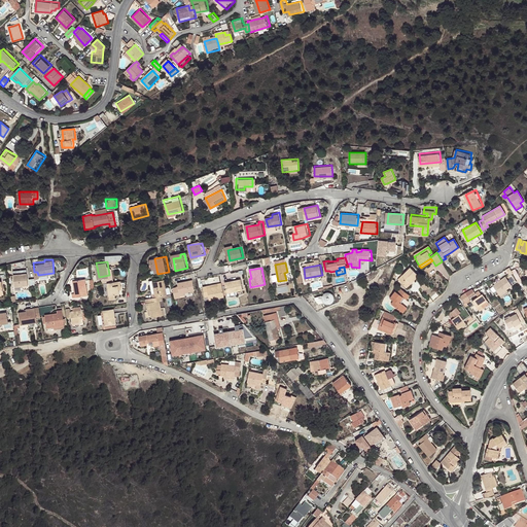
[(410,283),(418,275),(411,269),(398,281),(408,289),(412,285),(410,283)]
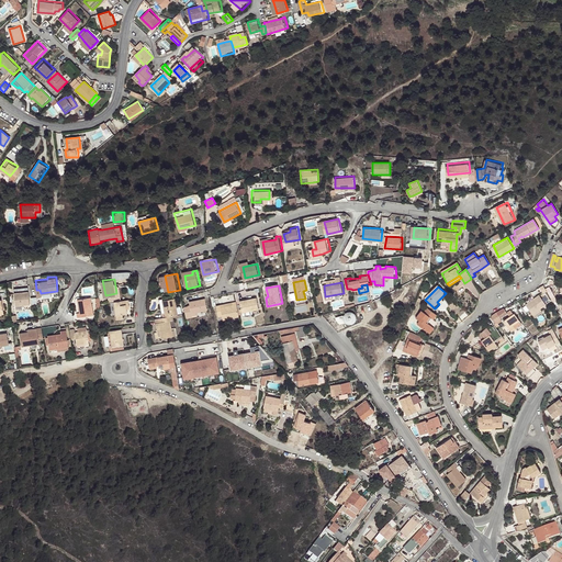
[(546,290),(547,292),(553,303),(557,302),(549,288),(546,290)]
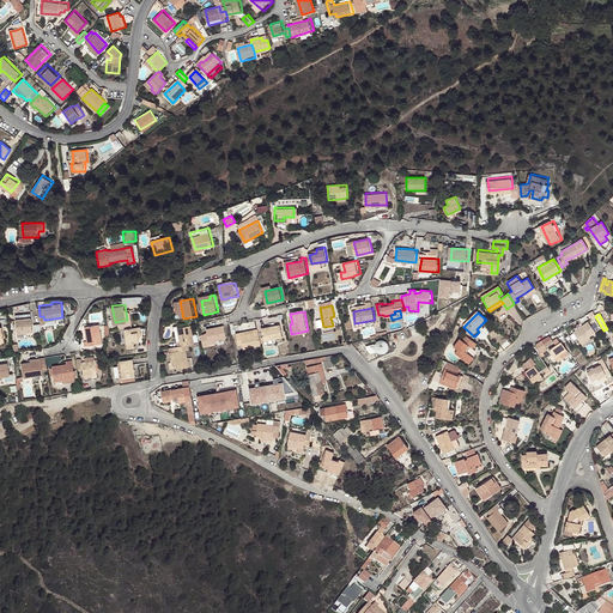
[(32,329),(31,317),(16,319),(17,332),(32,329)]
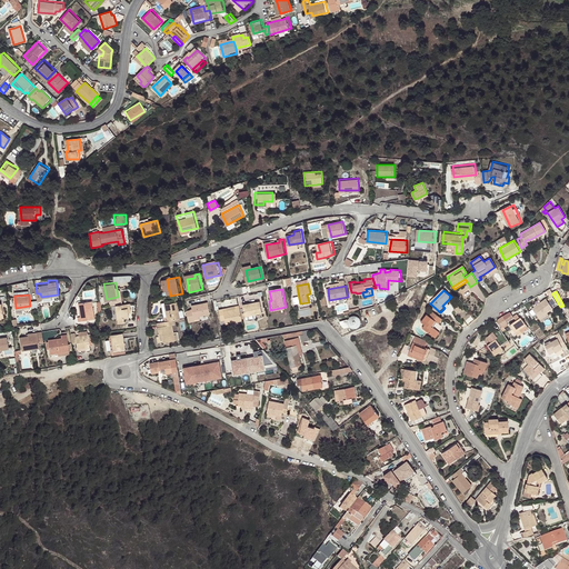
[(452,299),(451,297),(442,306),(445,308),(452,299)]
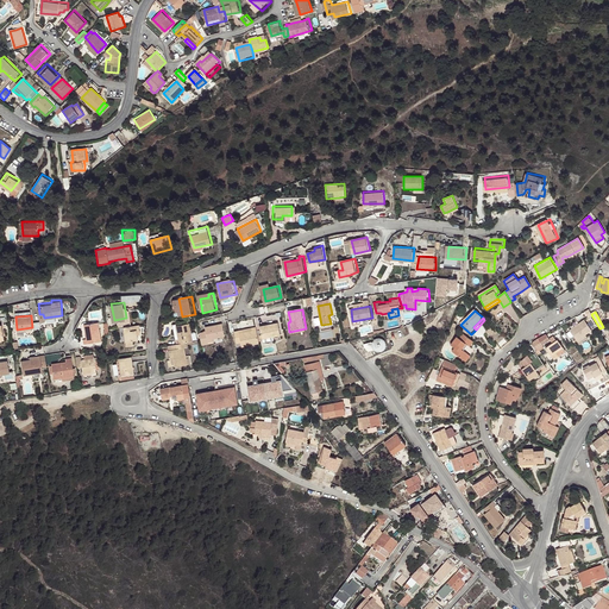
[(102,339),(98,320),(85,322),(86,331),(88,331),(88,337),(86,337),(87,343),(102,339)]
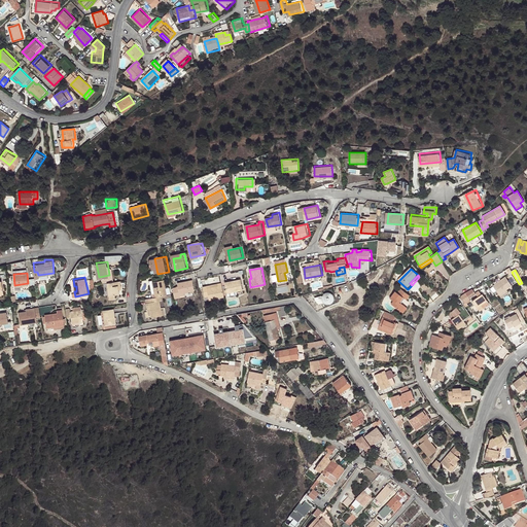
[(506,290),(512,286),(505,278),(493,287),(500,296),(507,291),(506,290)]
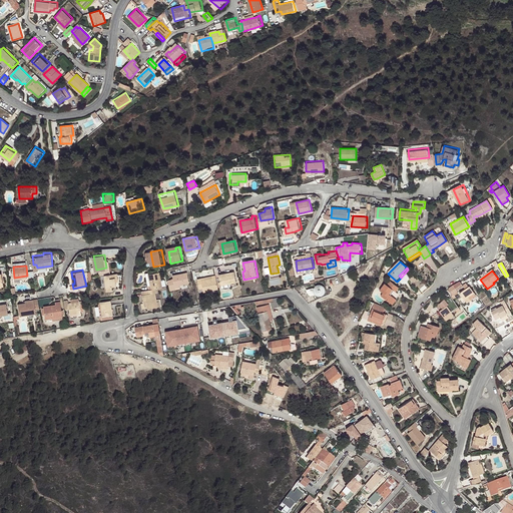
[(162,288),(166,287),(162,272),(151,274),(152,285),(150,285),(151,290),(152,289),(154,289),(162,288)]
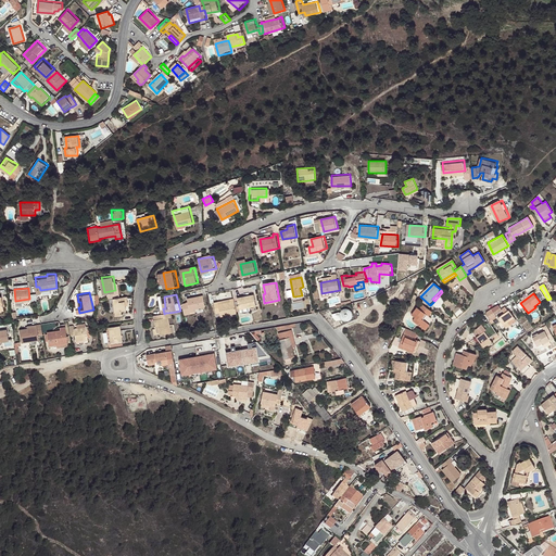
[(257,306),(254,294),(238,298),(241,311),(257,306)]
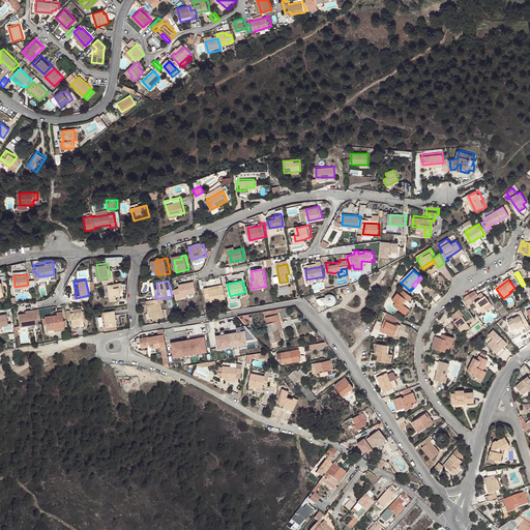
[(175,289),(176,295),(176,298),(183,297),(183,294),(189,294),(198,292),(197,282),(180,285),(181,288),(175,289)]
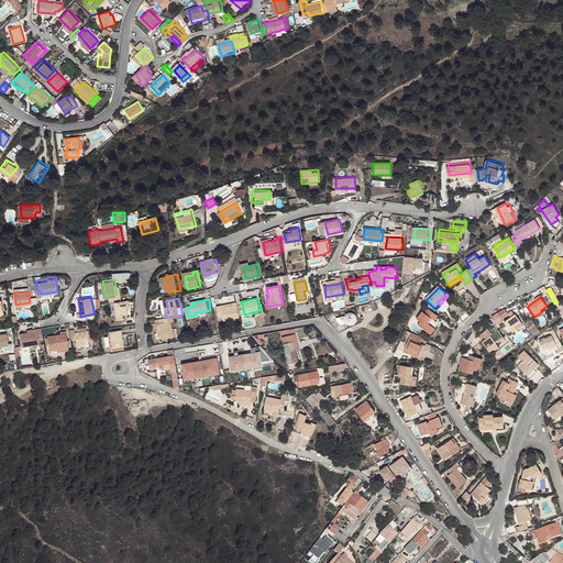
[(129,300),(114,302),(117,316),(128,315),(128,310),(130,309),(129,300)]
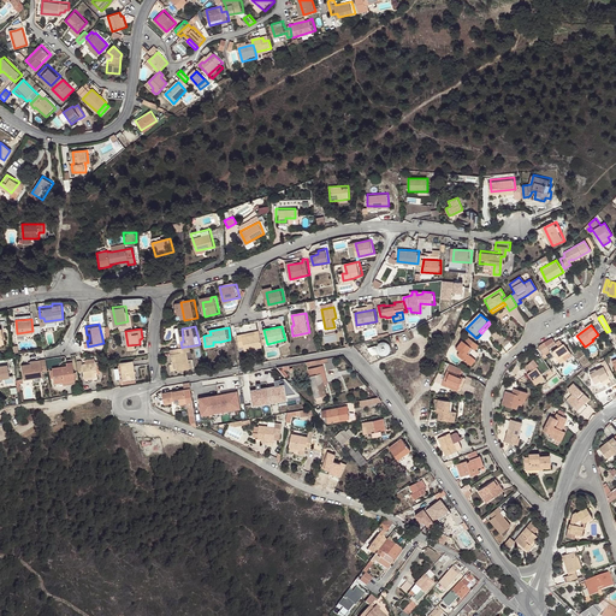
[(262,347),(260,331),(254,332),(255,336),(243,338),(246,350),(262,347)]
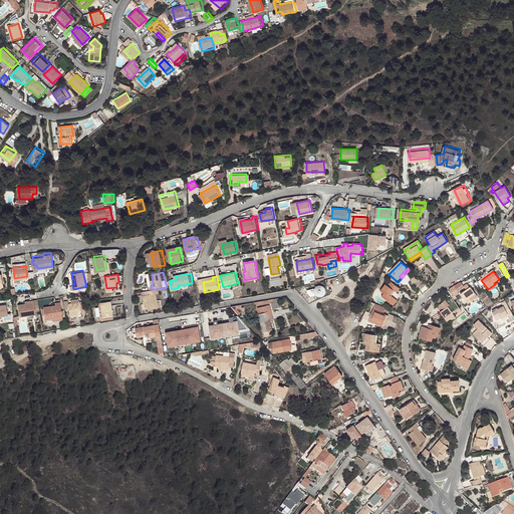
[(399,288),(390,282),(387,286),(384,285),(379,292),(383,294),(381,297),(391,304),(395,298),(390,294),(393,290),(396,292),(399,288)]
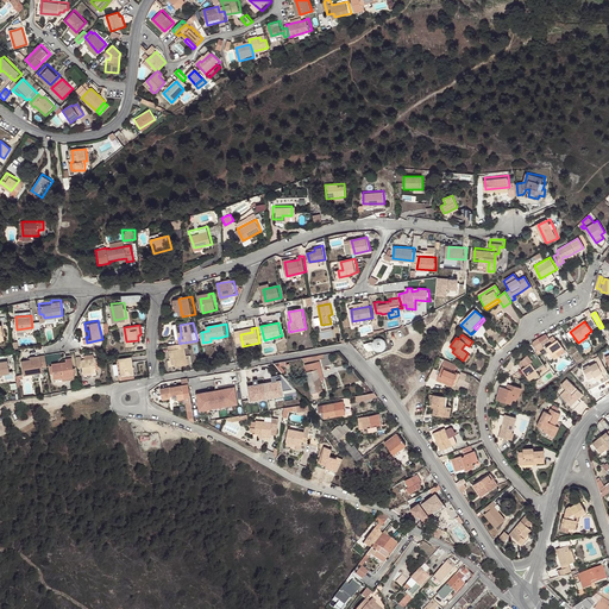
[(537,338),(532,341),(538,350),(542,346),(541,344),(547,339),(545,334),(537,338)]
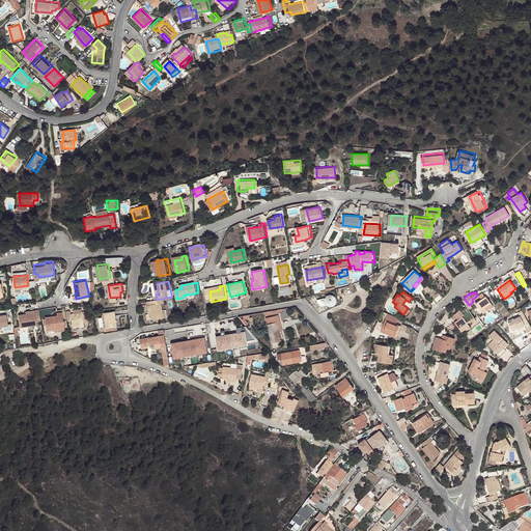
[(436,298),(440,301),(443,299),(446,296),(442,292),(436,298)]
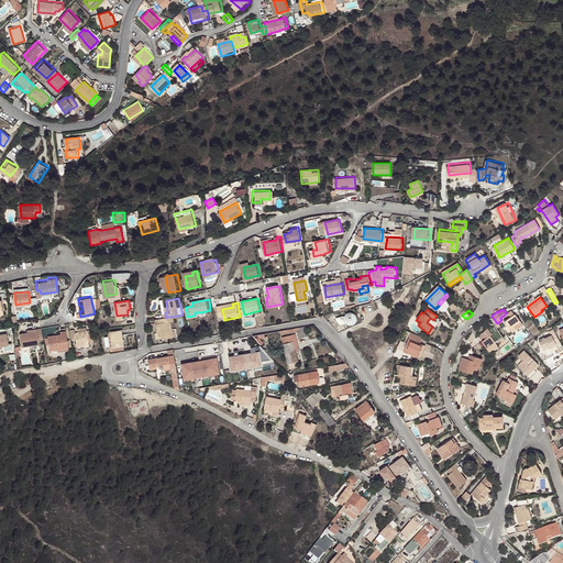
[(343,323),(344,324),(345,326),(348,326),(349,326),(351,324),(352,324),(353,322),(353,321),(354,320),(353,318),(353,317),(352,316),(351,315),(349,313),(346,313),(345,315),(344,316),(342,317),(342,318),(342,320),(342,322),(343,323)]
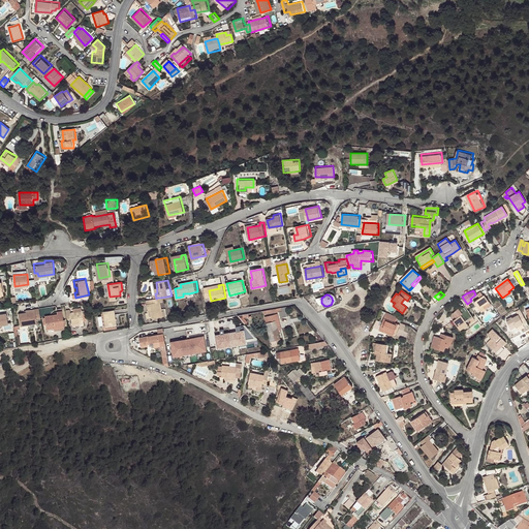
[(481,313),(492,305),(484,294),(479,298),(473,303),(481,313)]
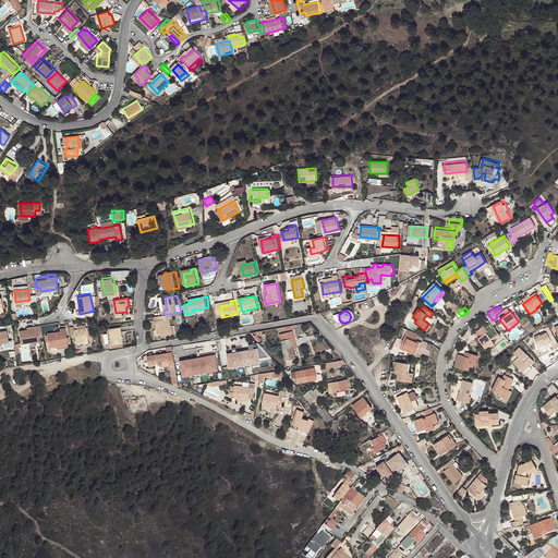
[(162,315),(154,316),(155,322),(158,320),(159,331),(160,331),(161,337),(176,334),(173,325),(171,326),(169,318),(172,317),(171,315),(177,315),(177,313),(168,314),(166,314),(165,315),(162,315)]
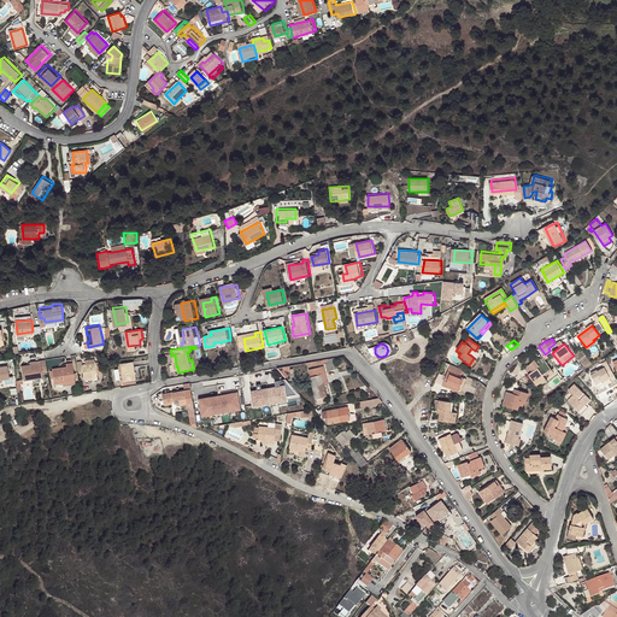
[(534,383),(544,377),(542,376),(550,371),(546,366),(547,365),(546,363),(550,360),(546,356),(536,363),(535,359),(523,369),(534,383)]
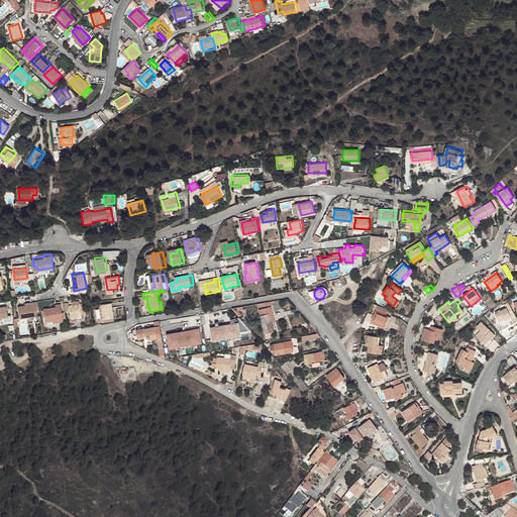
[(283,309),(281,300),(263,303),(264,306),(277,304),(278,310),(283,309)]
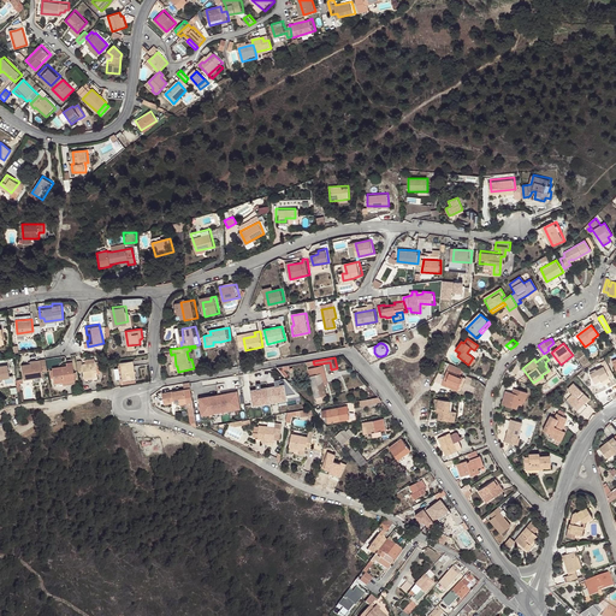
[(48,373),(46,359),(41,359),(42,363),(31,365),(22,366),(24,381),(45,377),(45,373),(48,373)]
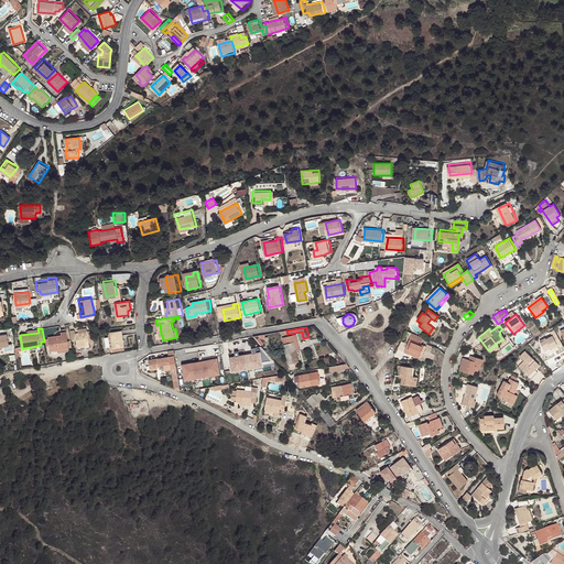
[(126,346),(123,329),(111,332),(115,347),(126,346)]
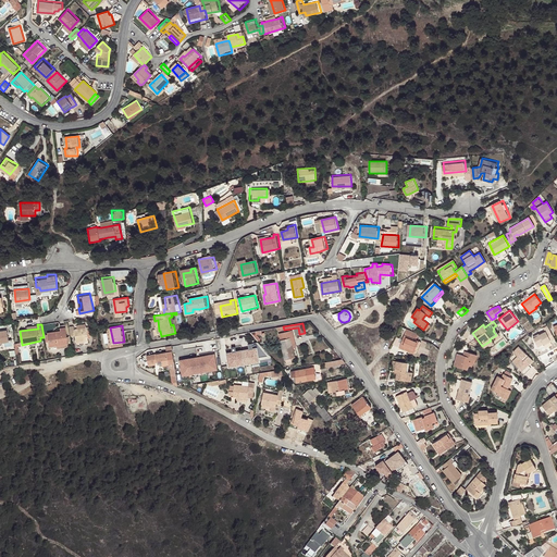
[(76,326),(70,327),(72,337),(76,337),(77,343),(90,341),(88,329),(76,330),(76,326)]
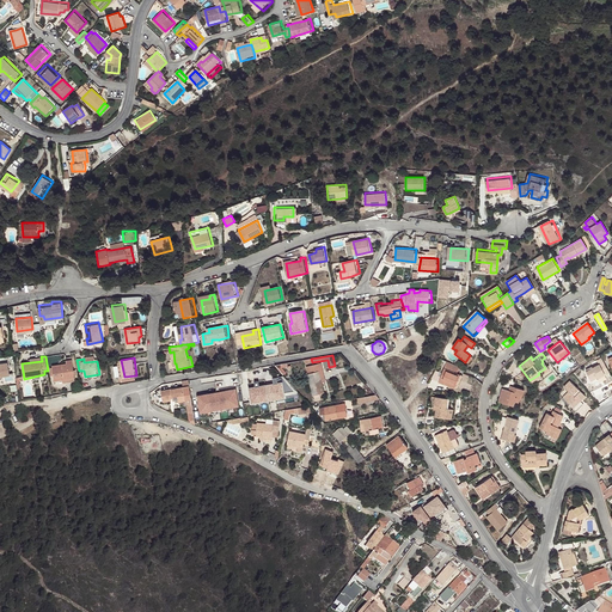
[(77,379),(74,360),(67,361),(68,366),(61,367),(61,365),(53,366),(55,381),(77,379)]
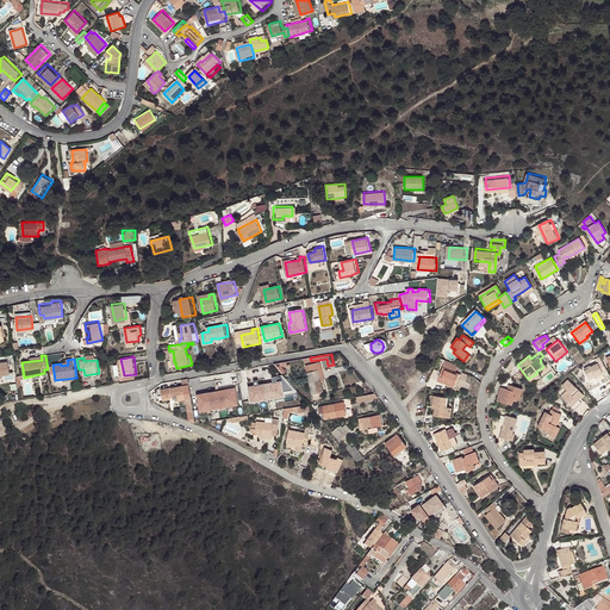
[(607,371),(601,360),(596,362),(583,371),(587,379),(593,377),(601,372),(602,374),(607,371)]
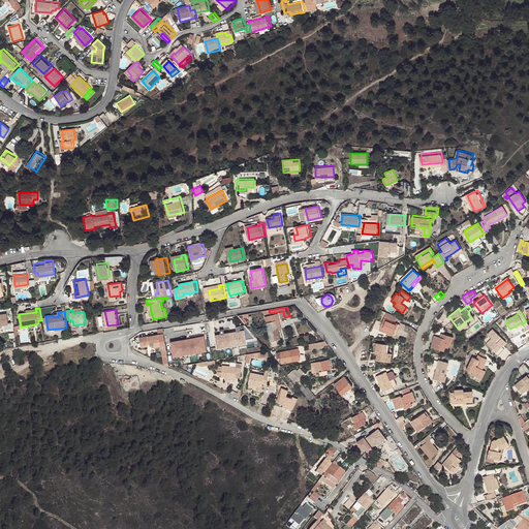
[(249,313),(238,315),(245,323),(248,320),(245,317),(249,316),(249,313)]
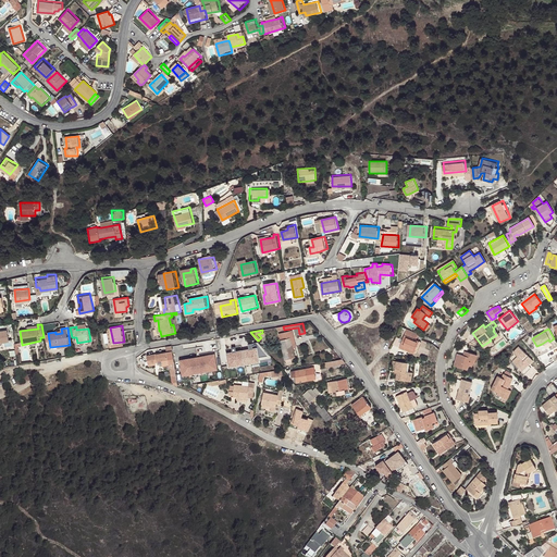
[(416,341),(417,334),(406,330),(399,348),(405,350),(406,348),(415,351),(418,342),(416,341)]
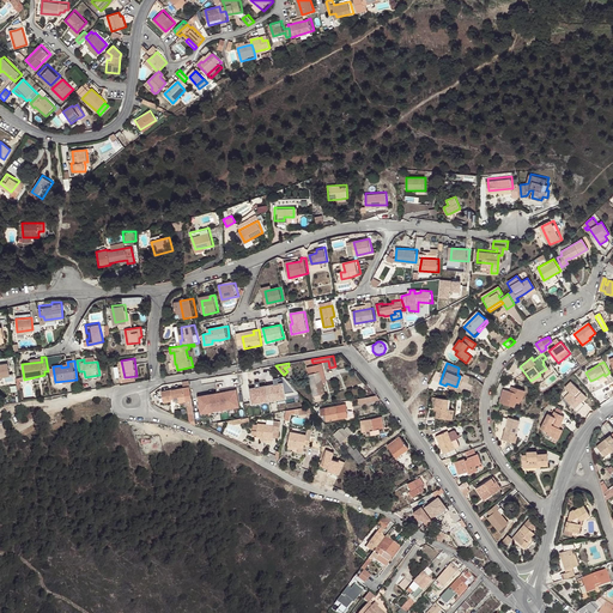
[(0,364),(0,377),(11,376),(10,364),(0,364)]
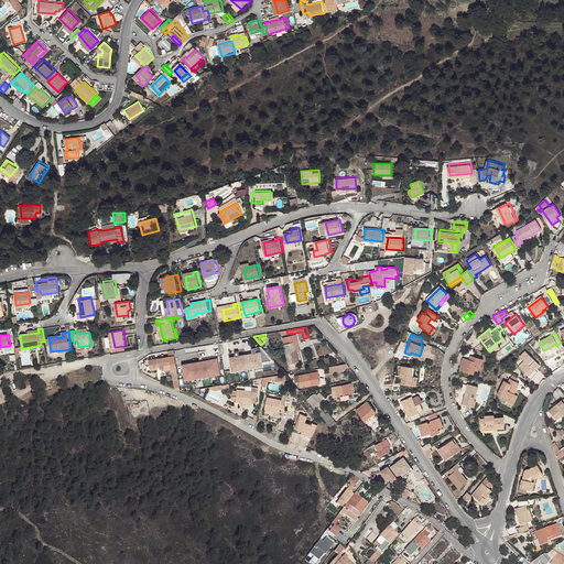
[(289,364),(299,361),(295,348),(293,342),(296,340),(295,335),(282,338),(289,364)]
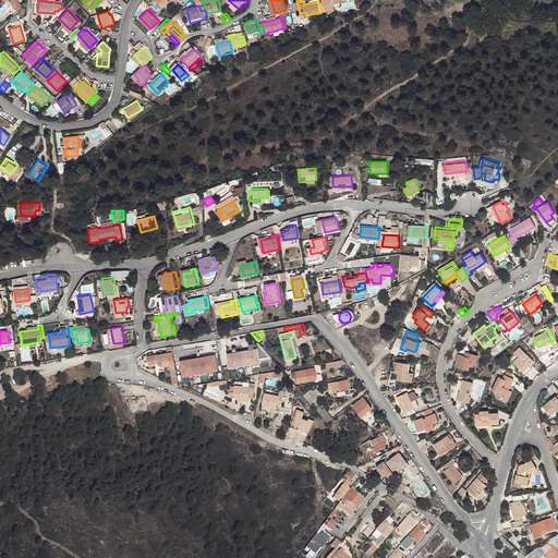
[(203,346),(195,348),(196,354),(219,350),(217,338),(202,341),(203,346)]
